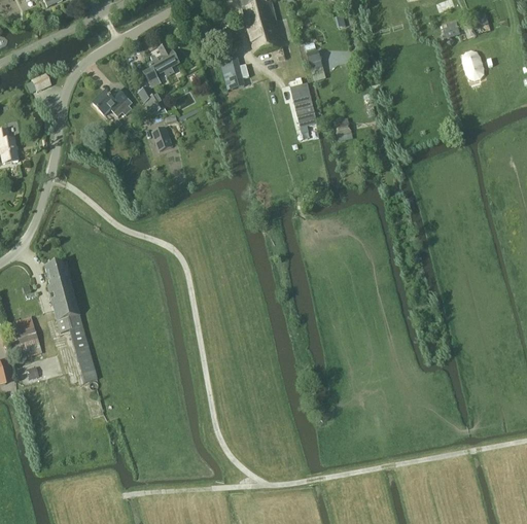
[(254,54),(283,45),(272,0),(240,0),(242,7),(254,54)]
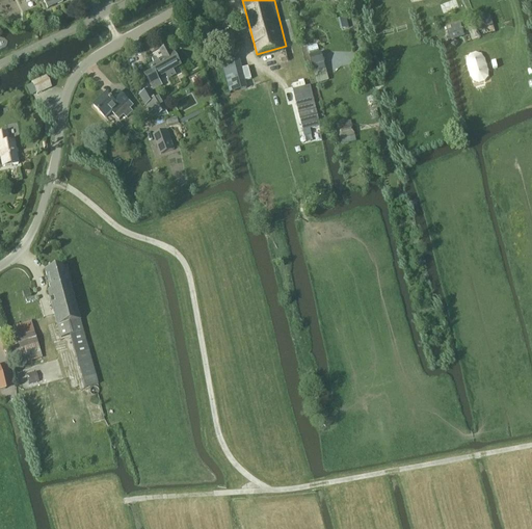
[(477,28),(493,23),(489,12),(473,18),(477,28)]
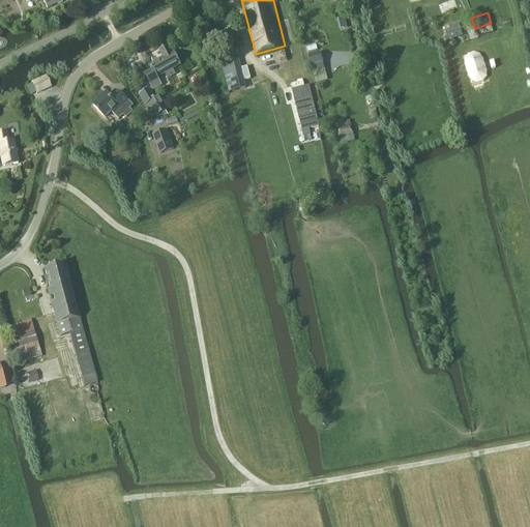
[(455,36),(463,34),(459,23),(444,29),(447,35),(454,33),(455,36)]
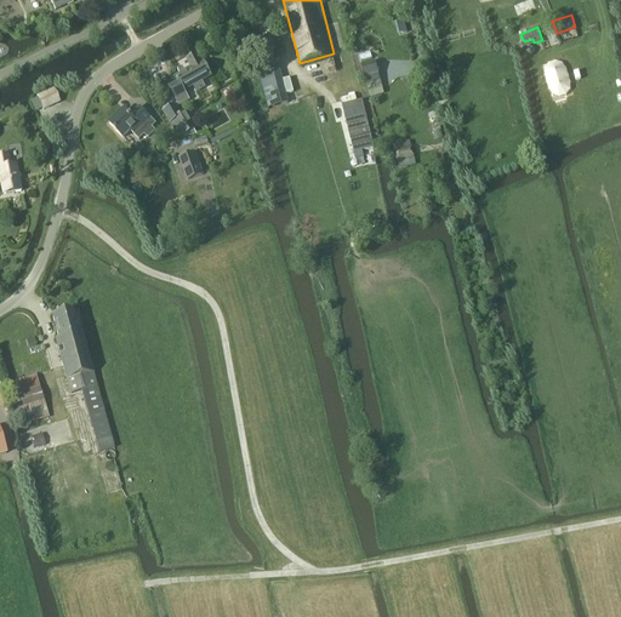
[(177,78),(169,84),(180,103),(184,100),(182,95),(187,92),(184,87),(210,73),(204,61),(201,62),(197,52),(188,57),(193,66),(176,75),(177,78)]
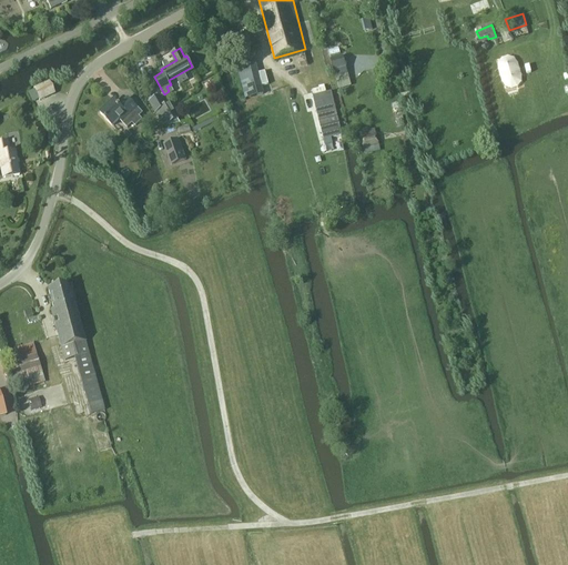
[(295,67),(307,63),(305,52),(292,56),(295,67)]
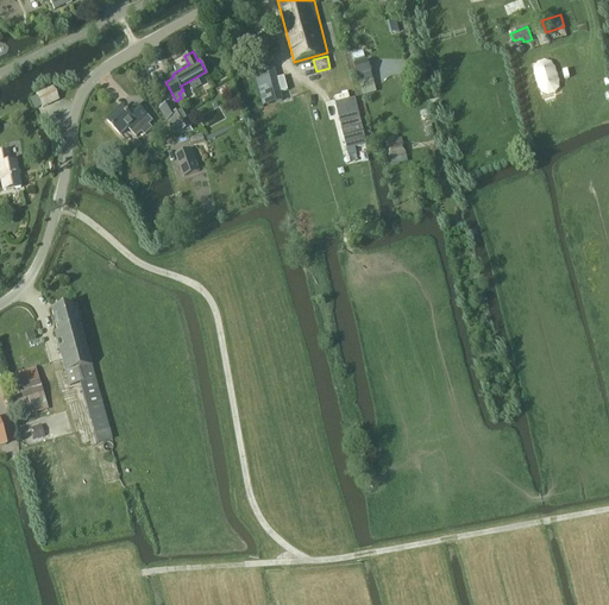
[(372,77),(368,57),(353,61),(359,81),(372,77)]
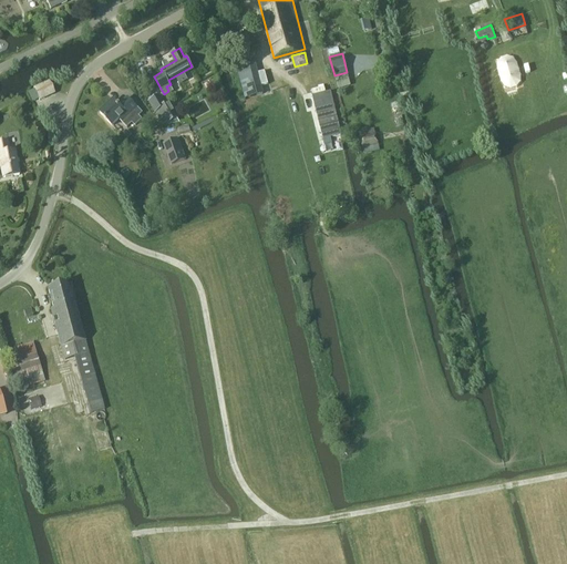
[(254,58),(236,62),(245,96),(263,92),(254,58)]
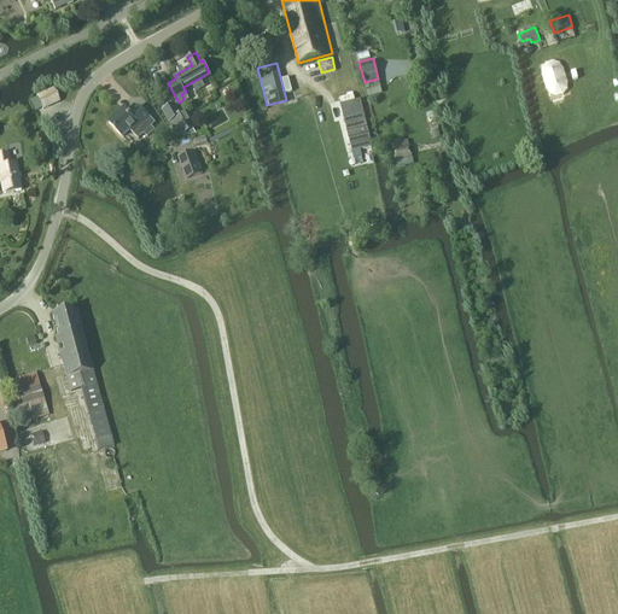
[(42,105),(58,98),(53,86),(38,93),(42,105)]
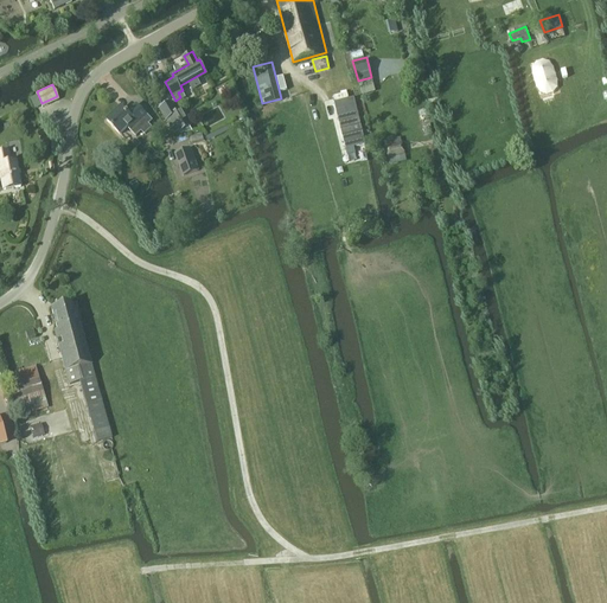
[(339,90),(325,92),(336,127),(350,122),(339,90)]
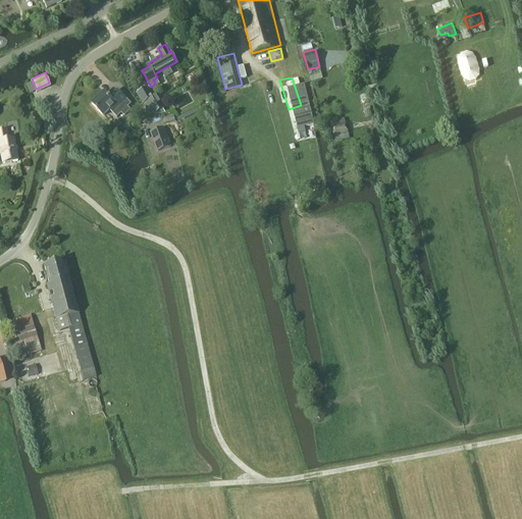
[(109,94),(108,94),(104,90),(92,101),(103,112),(109,106),(116,114),(121,109),(124,112),(129,107),(127,104),(131,101),(117,87),(109,94)]
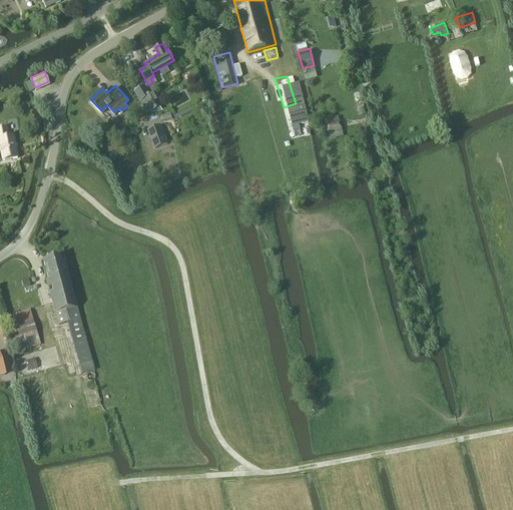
[(146,88),(135,94),(145,112),(161,103),(153,90),(148,93),(146,88)]
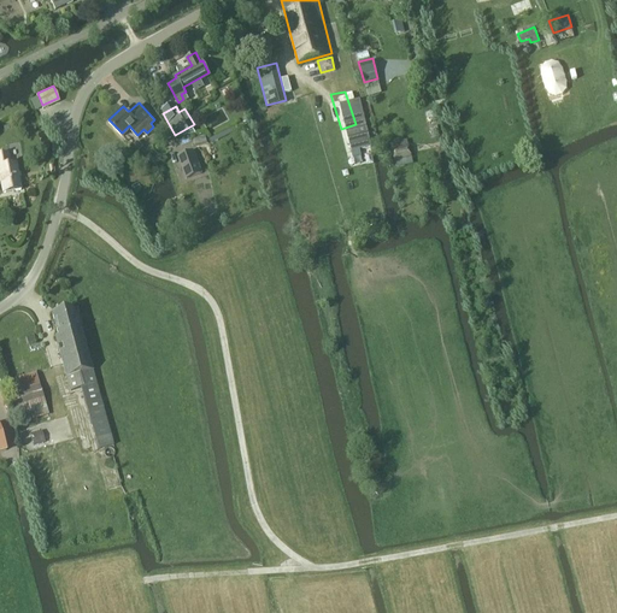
[(411,153),(409,142),(391,147),(394,158),(411,153)]
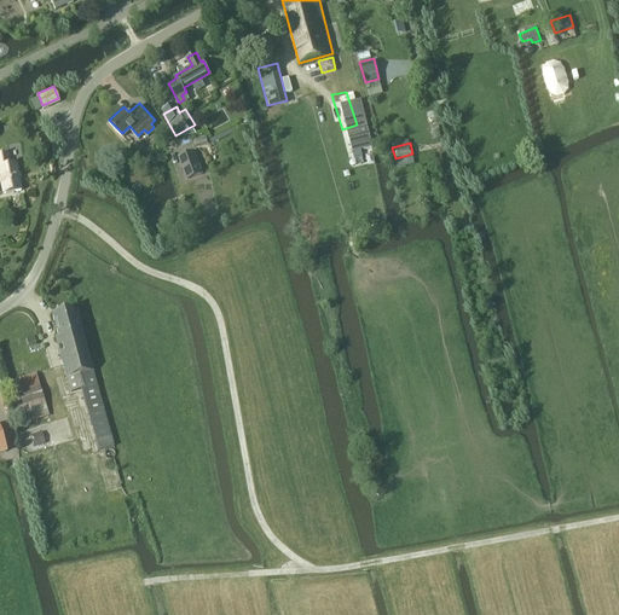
[(203,172),(194,149),(178,155),(186,178),(203,172)]
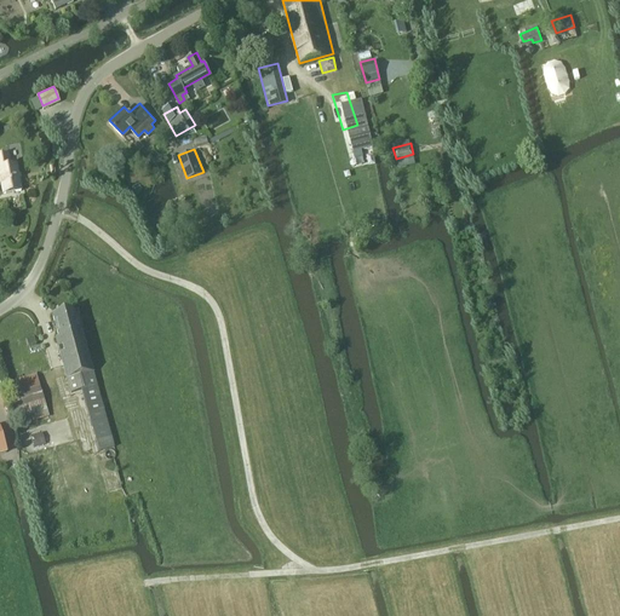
[(0,151),(0,171),(4,191),(21,188),(17,161),(11,162),(9,150),(0,151)]
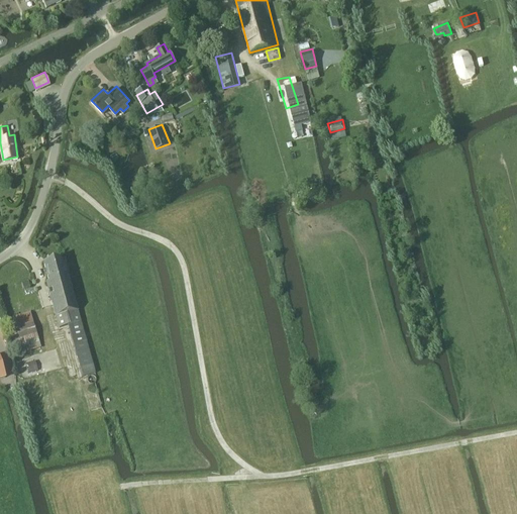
[(82,375),(95,371),(68,274),(66,275),(61,257),(43,261),(48,279),(45,280),(59,325),(68,323),(82,375)]
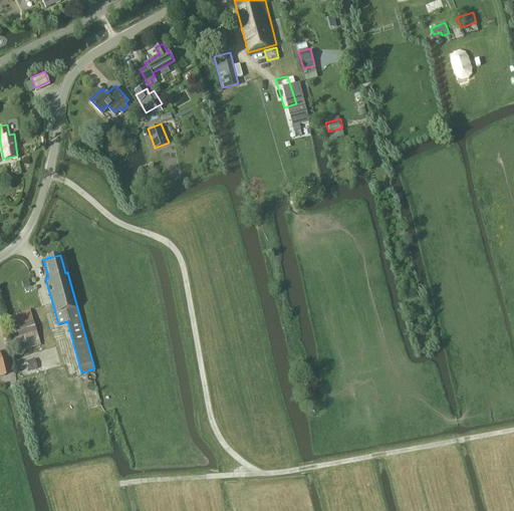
[(40,343),(29,308),(5,315),(15,351),(40,343)]
